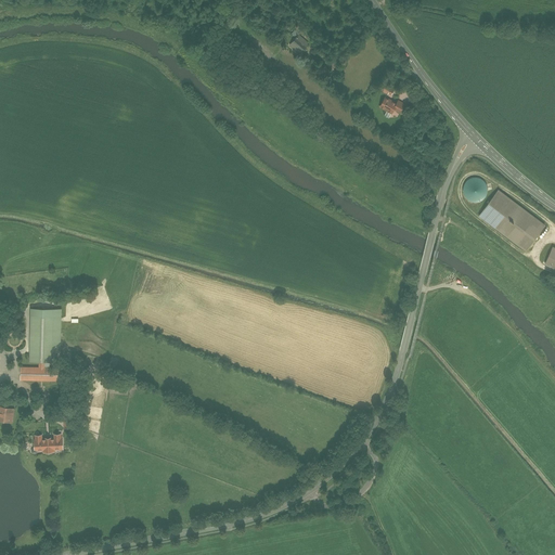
[(309,43),(299,34),(289,43),(299,53),(309,43)]
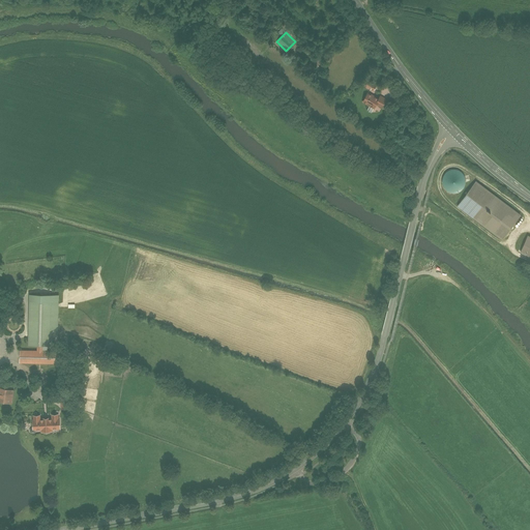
[(379,88),(370,83),(366,88),(373,91),(374,90),(377,91),(379,88)]
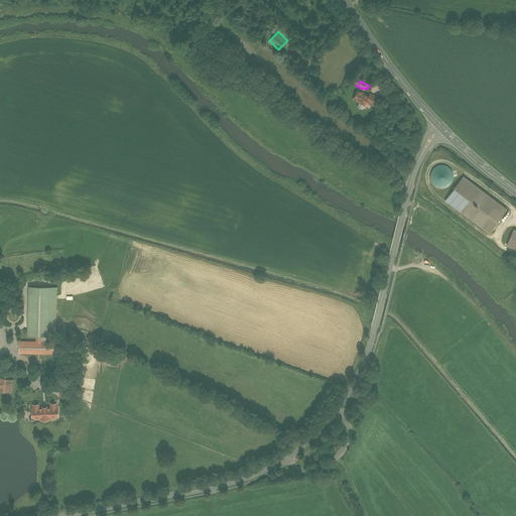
[(370,97),(358,91),(353,99),(365,106),(368,102),(370,97)]
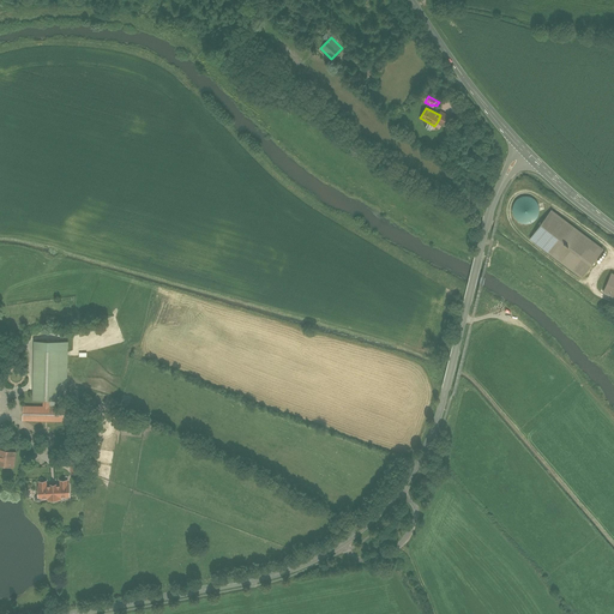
[(443,125),(449,115),(443,112),(440,115),(438,121),(443,125)]
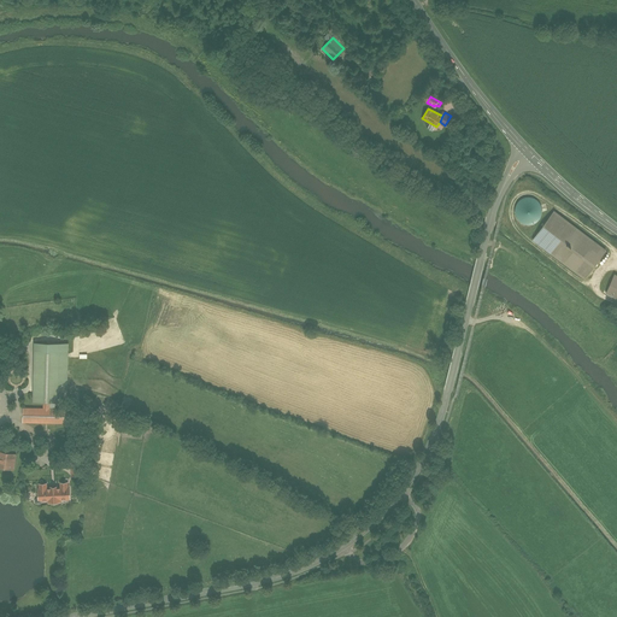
[(519,219),(523,222),(528,223),(533,222),(536,221),(540,217),(541,212),(541,207),(540,203),(538,199),(533,197),(529,197),(524,197),(521,198),(518,201),(516,205),(515,209),(515,212),(516,216),(519,219)]
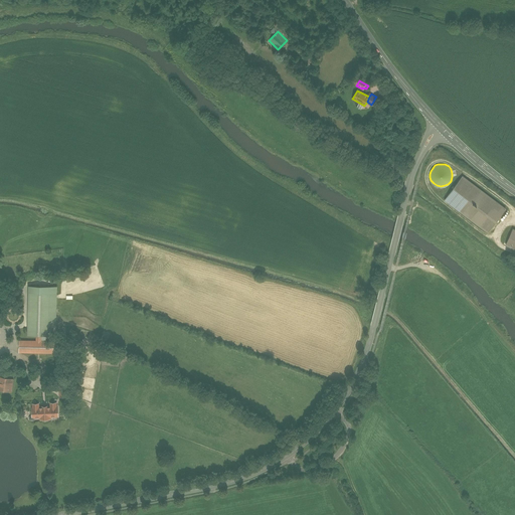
[(507,210),(462,176),(444,201),(489,234),(507,210)]
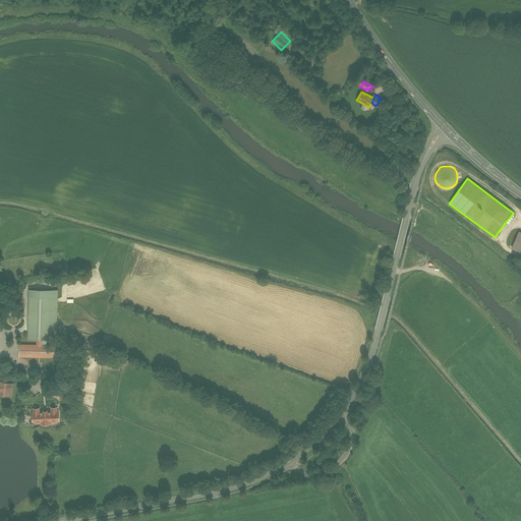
[(520,233),(518,232),(511,248),(520,252),(520,233)]
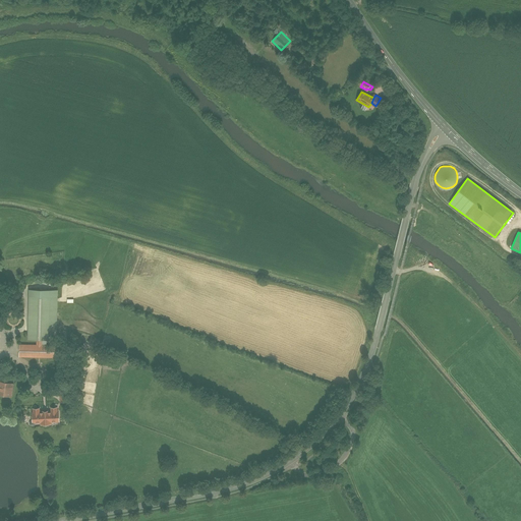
[(29,290),(26,340),(56,341),(57,291),(29,290)]
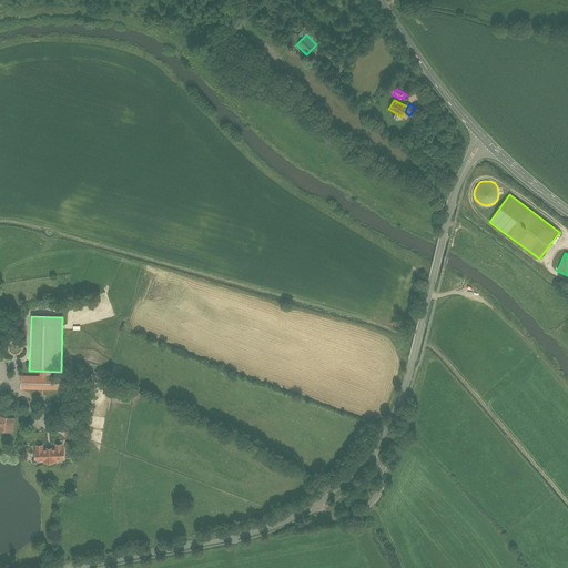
[(64,377),(21,375),(21,389),(64,391),(64,377)]
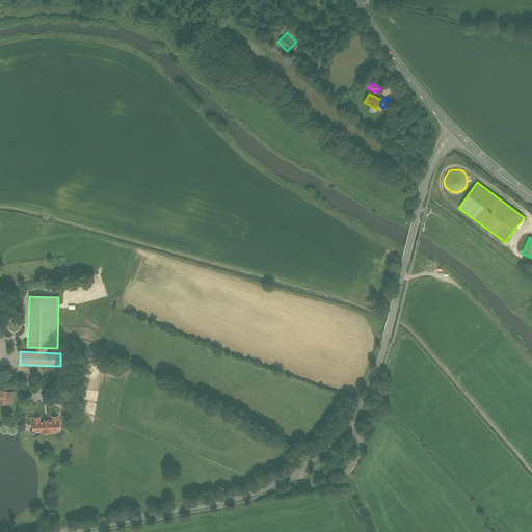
[(9,392),(0,390),(0,405),(7,406),(9,392)]
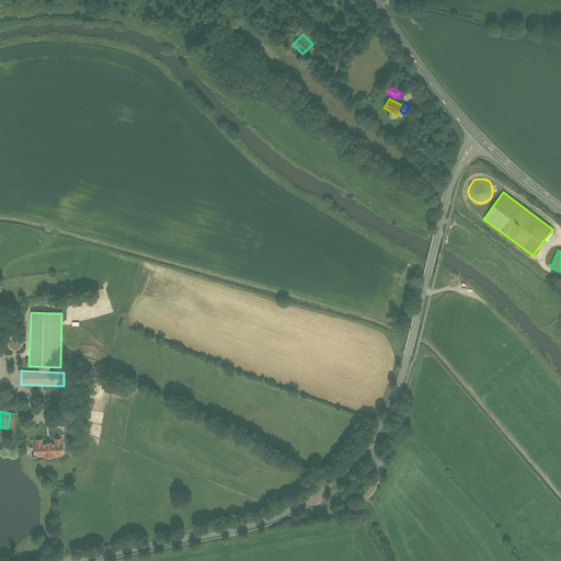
[(63,442),(35,443),(36,458),(64,457),(63,442)]
